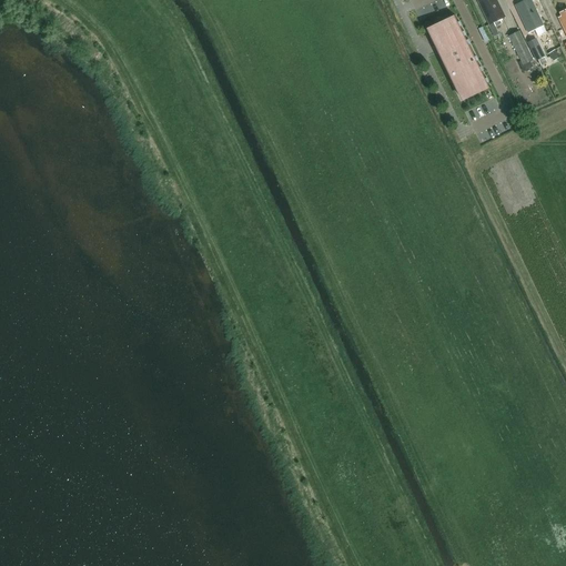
[(477,0),(488,22),(491,21),(497,18),(504,14),(496,0),(477,0)]
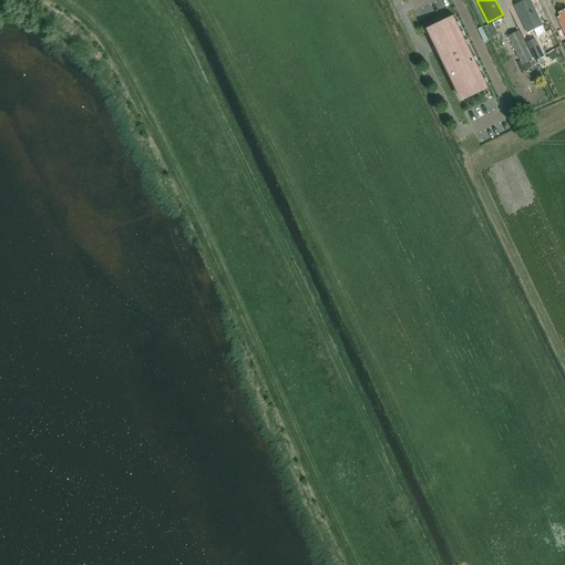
[(526,31),(541,24),(530,0),(519,0),(513,2),(526,31)]
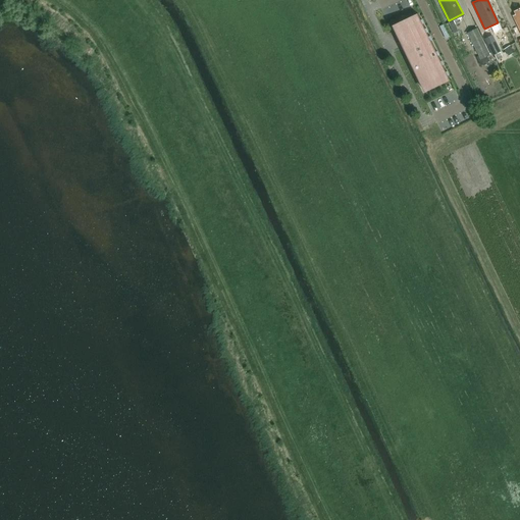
[(422,89),(447,78),(417,14),(396,24),(407,48),(404,49),(422,89)]
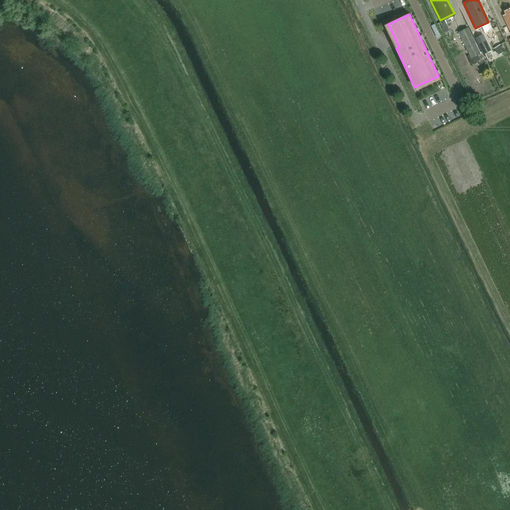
[(440,20),(438,21),(443,32),(448,29),(444,22),(442,19),(440,20)]
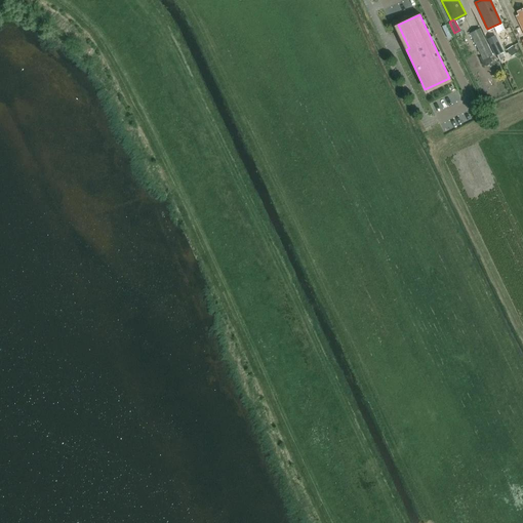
[(481,57),(491,52),(479,28),(469,32),(481,57)]
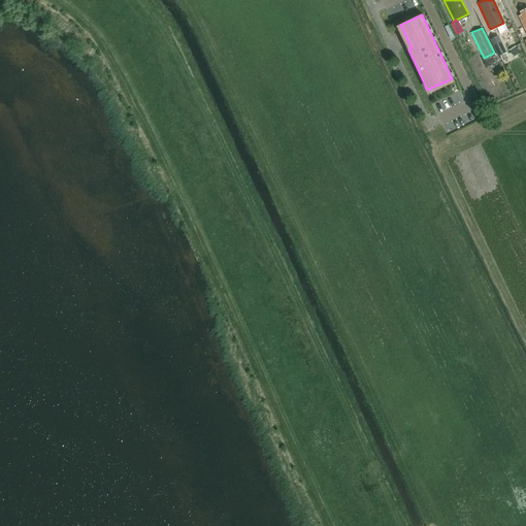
[(496,33),(488,37),(496,55),(497,54),(498,54),(501,52),(503,51),(504,51),(496,33)]
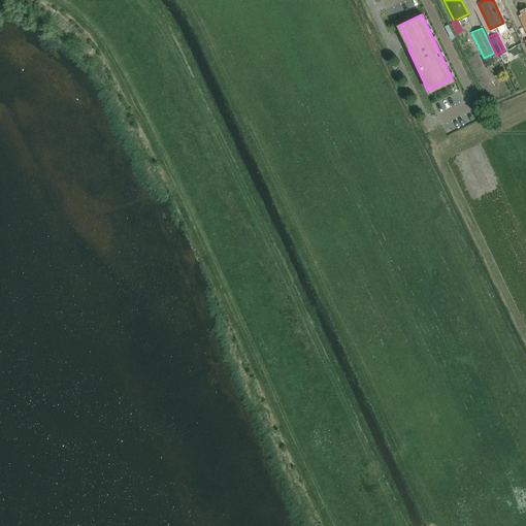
All buildings are outlined.
